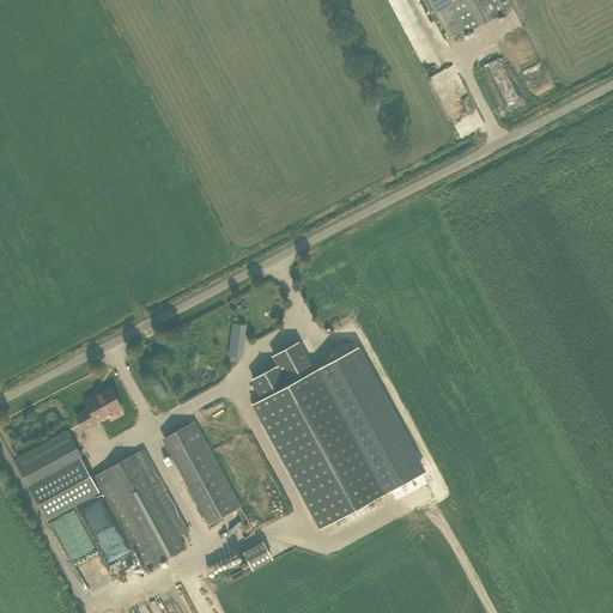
[(507,12),(499,0),(431,0),(443,23),(453,17),(460,31),(451,36),(451,37),(461,32),(462,36),(507,12)]
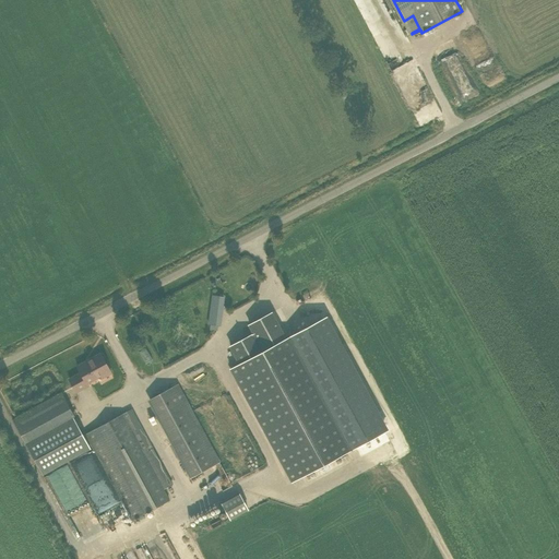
[(356,448),(304,352),(295,356),(271,313),(249,324),(254,333),(230,346),(249,381),(240,385),(293,483),(356,448)]
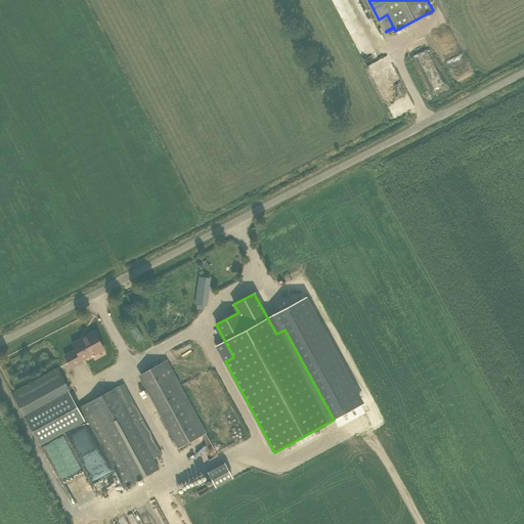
[(104,351),(100,342),(94,332),(73,344),(76,350),(64,355),(72,368),(84,362),(83,360),(94,354),(95,356),(104,351)]
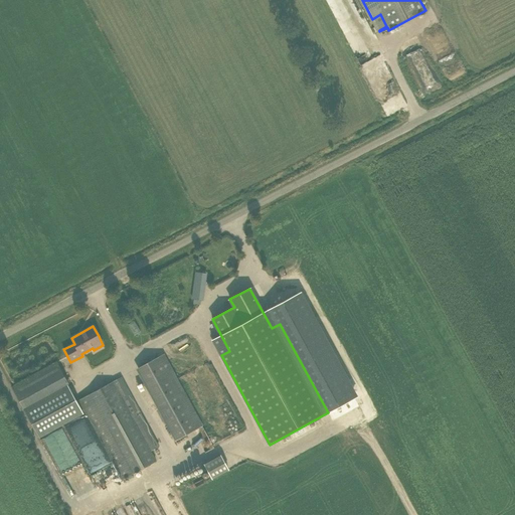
[(138,367),(84,396),(128,477),(206,434),(202,426),(169,364),(163,354),(138,367)]
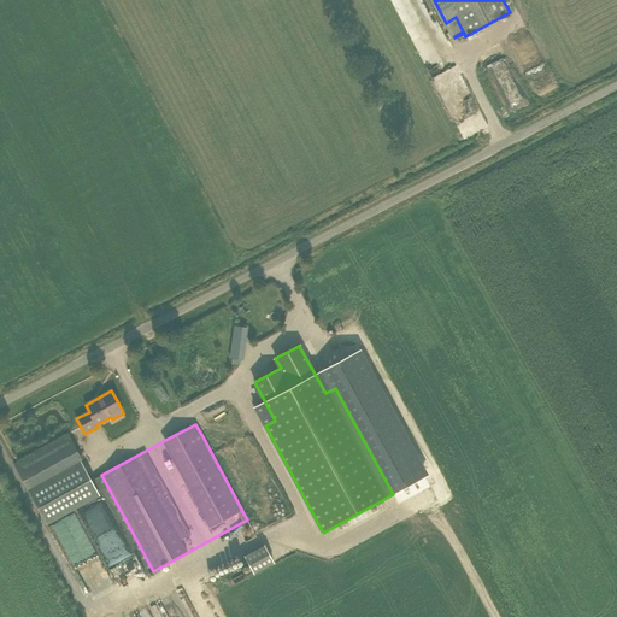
[(17,462),(48,519),(98,492),(80,460),(82,459),(68,434),(17,462)]
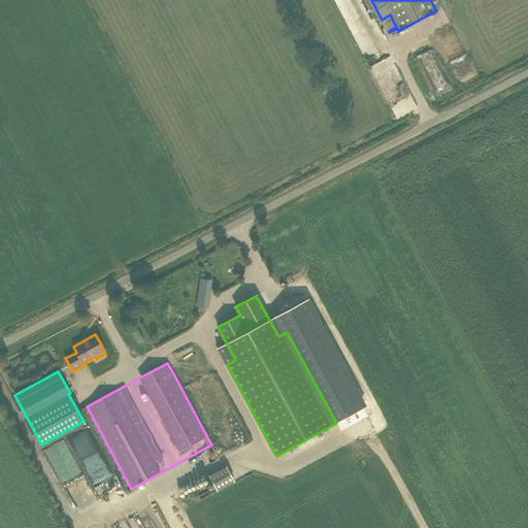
[(209,479),(217,493),(235,484),(227,468),(209,479)]
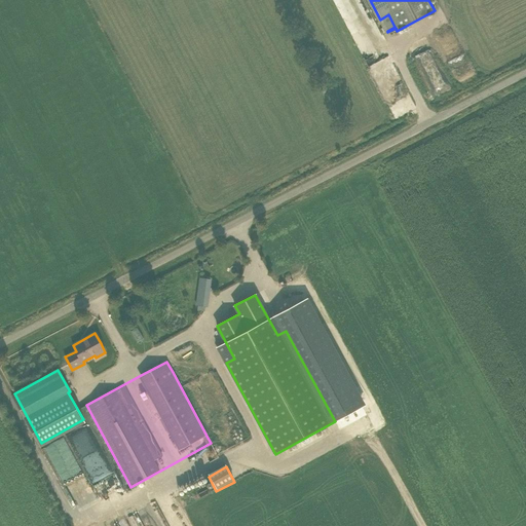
[(137,512),(142,525),(163,525),(156,504),(137,512)]
